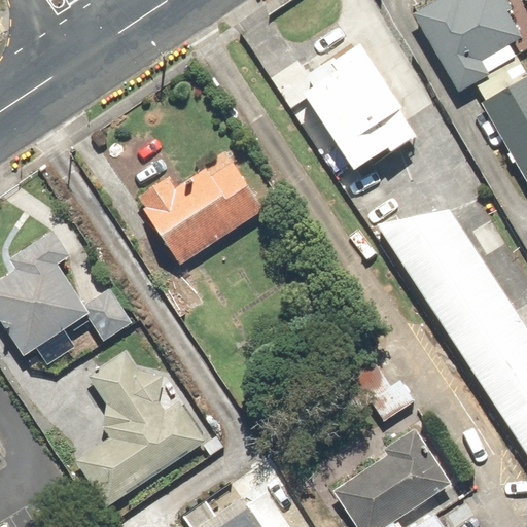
[(457,0),(436,0),(414,13),(460,94),(490,77),(481,61),(523,37),(501,0),(460,0),(458,1),(457,0)]
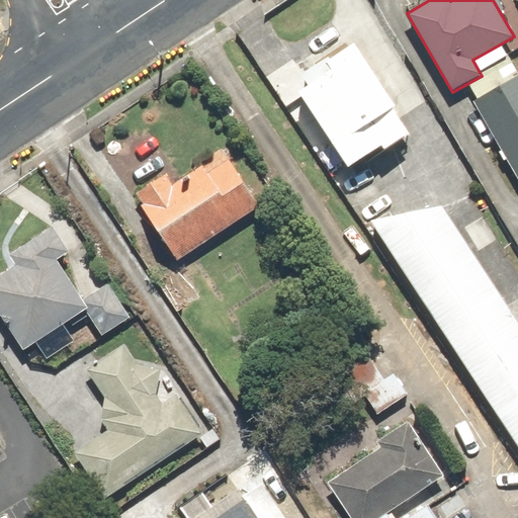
[(310,86),(300,92),(349,168),(387,143),(376,124),(397,111),(353,41),(303,75),(310,86)]
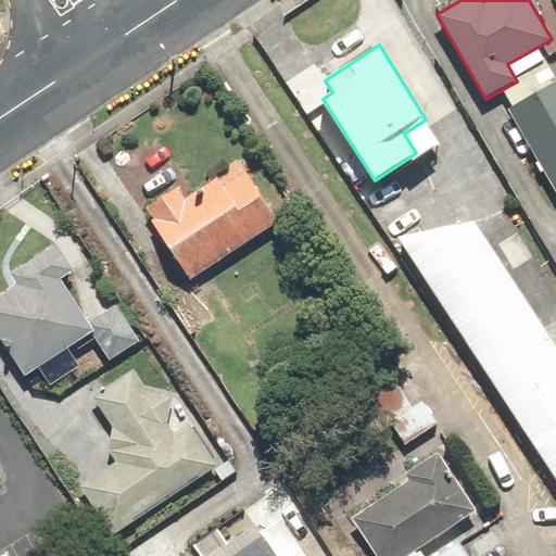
[(555,78),(507,108),(555,190),(555,78)]
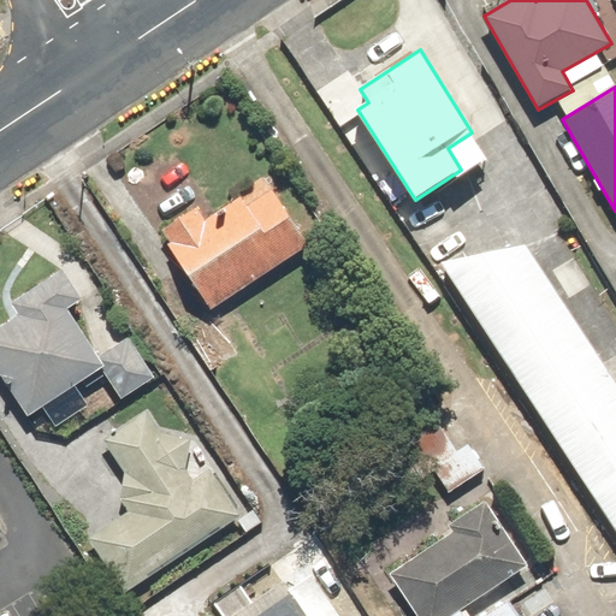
[(193,206),(159,230),(215,309),(312,241),(267,179),(205,224),(193,206)]
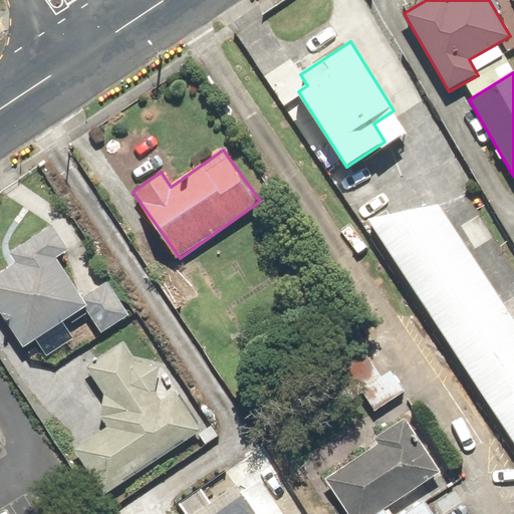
[(513,316),(442,204),(384,215),(372,222),(513,442),(513,316)]
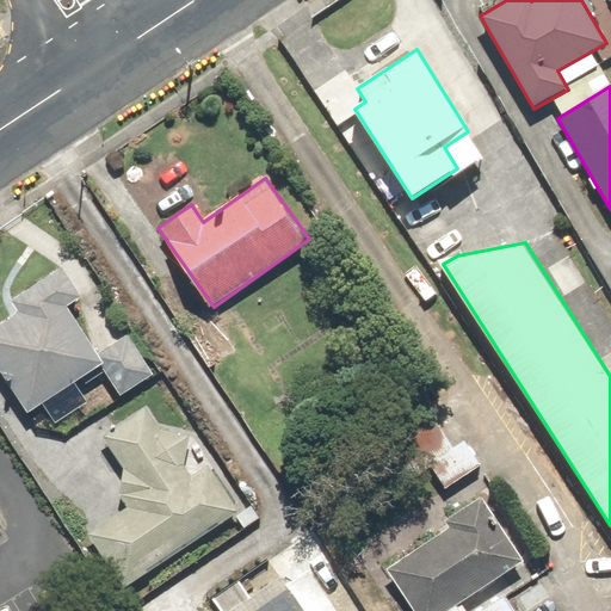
[(20,313),(0,326),(0,372),(30,418),(102,371),(119,399),(155,375),(78,255),(11,298),(20,313)]
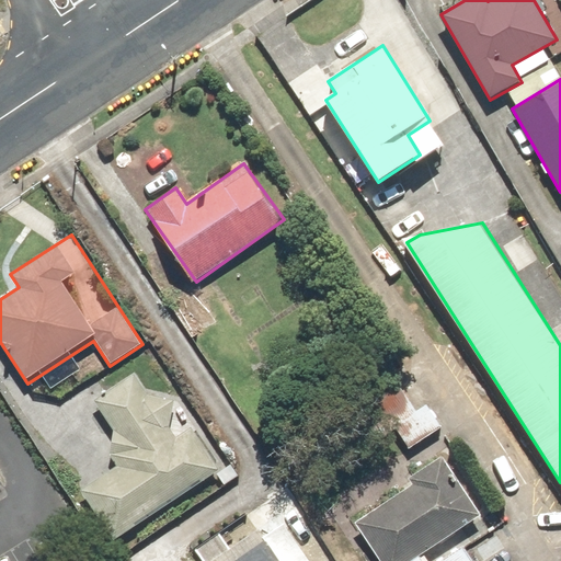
[(222,468),(174,397),(134,425),(141,436),(111,458),(118,469),(84,492),(117,540),(222,468)]
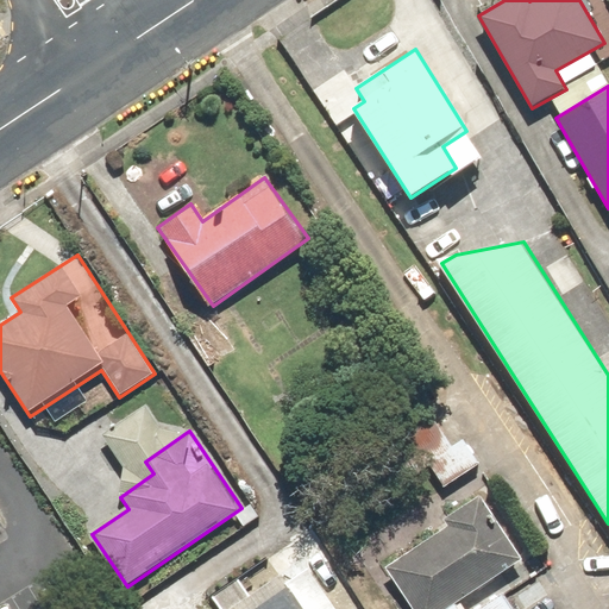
[(426,460),(443,485),(478,463),(462,438),(426,460)]
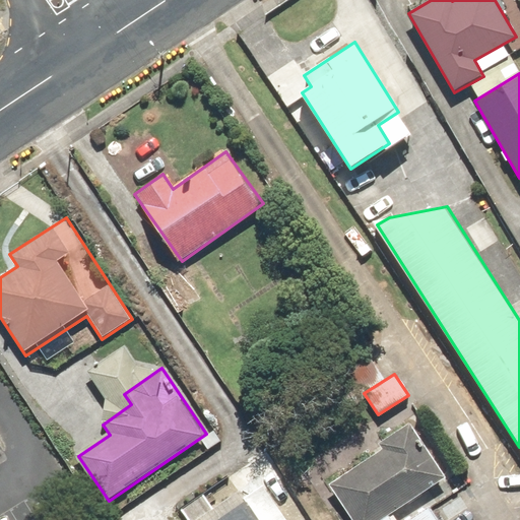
[(387,451),(330,486),(351,519),(443,519),(427,494),(449,479),(412,424),(382,443),(387,451)]
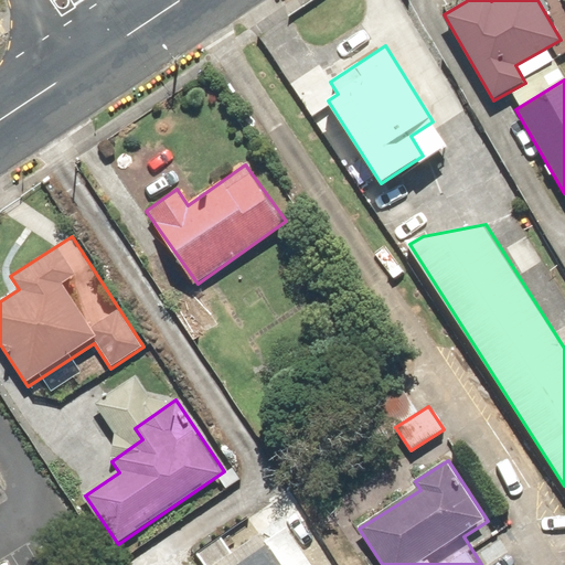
[(319,564),(317,561),(312,564),(286,526),(268,539),(262,529),(232,550),(223,536),(196,554),(204,564),(319,564)]
